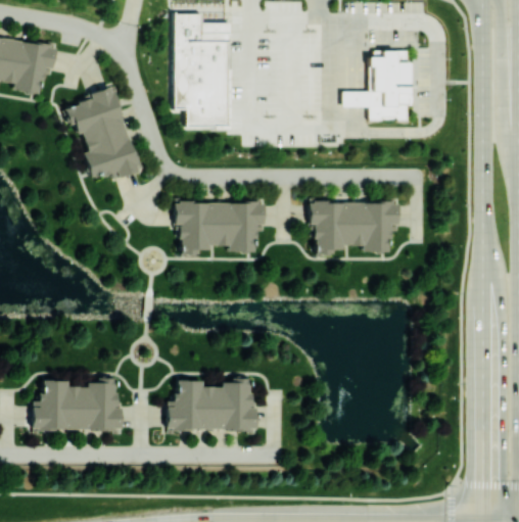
[(231,126),(231,21),(203,21),(203,13),(175,13),(175,37),(175,74),(175,108),(186,108),(186,126),(231,126)]
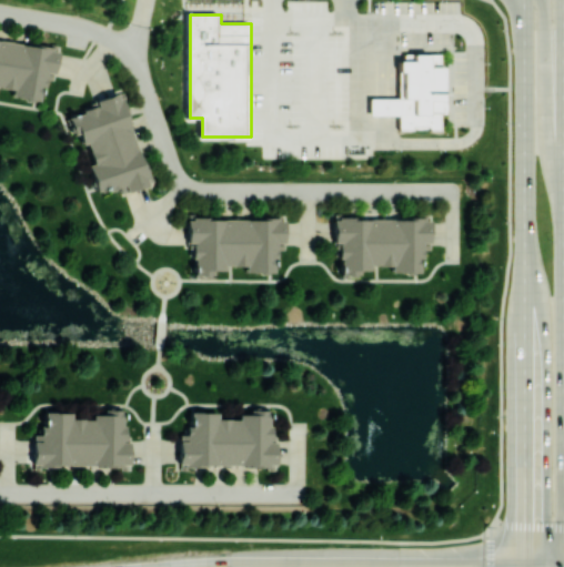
[(0,37),(62,48),(57,80),(47,78),(43,99),(0,91),(0,37)]
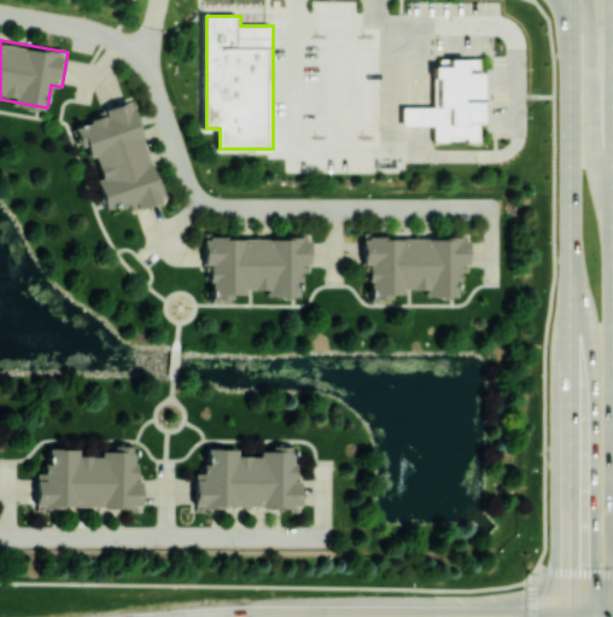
[(482,59),(483,141),(439,141),(438,126),(404,127),(403,106),(438,106),(437,60),(482,59)]
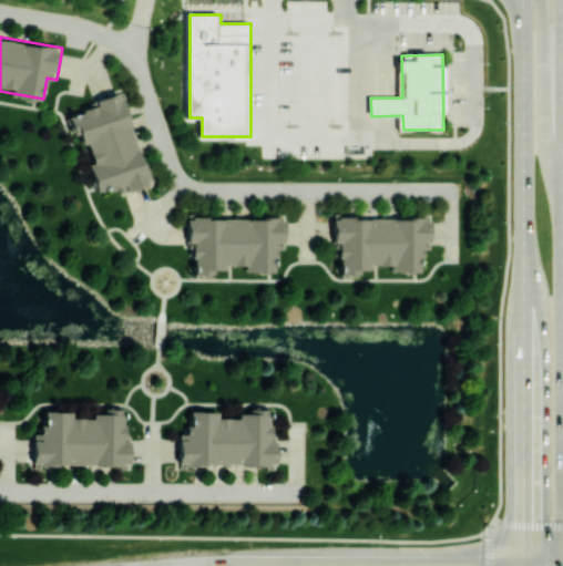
[(123,95),(154,187),(140,192),(123,197),(120,188),(100,195),(73,116),(101,107),(100,103),(123,95)]
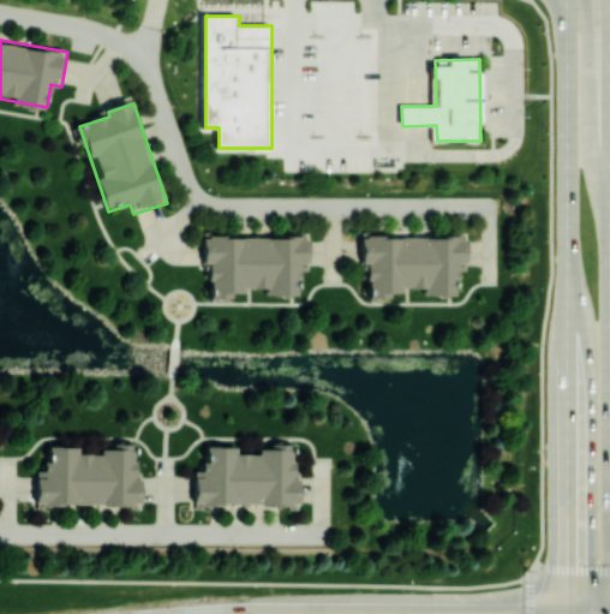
[(365,232),(470,232),(470,268),(459,268),(459,291),(370,291),(370,260),(365,260),(365,232)]
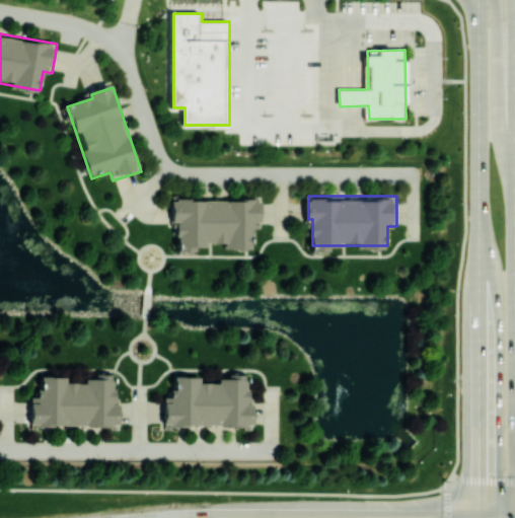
[(173,199),(263,199),(263,229),(252,229),(252,248),(177,248),(177,222),(173,222),(173,199)]
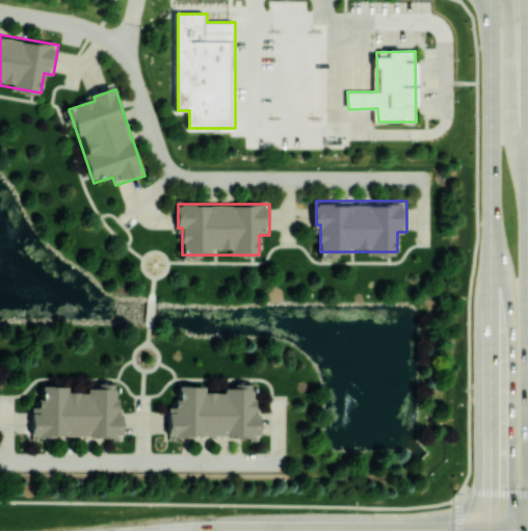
[(125,440),(34,440),(34,408),(44,408),(44,389),(121,389),(121,416),(125,416),(125,440)]
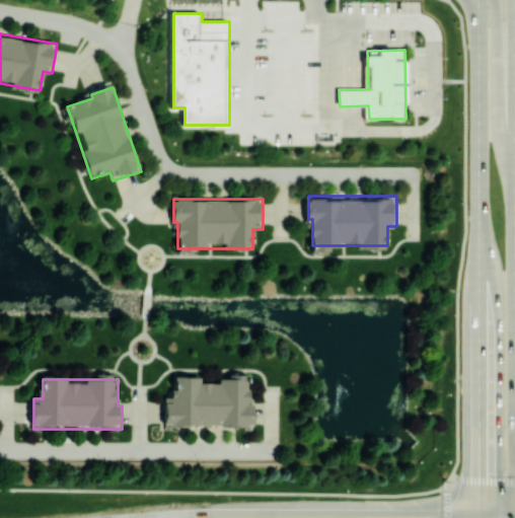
[(254,429),(166,429),(165,398),(175,398),(175,379),(250,379),(250,405),(254,405),(254,429)]
